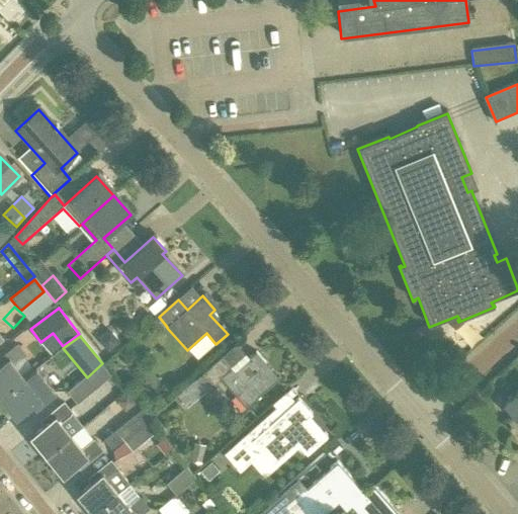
[(0,398),(1,400),(24,380),(13,367),(26,356),(16,344),(0,357),(0,398)]
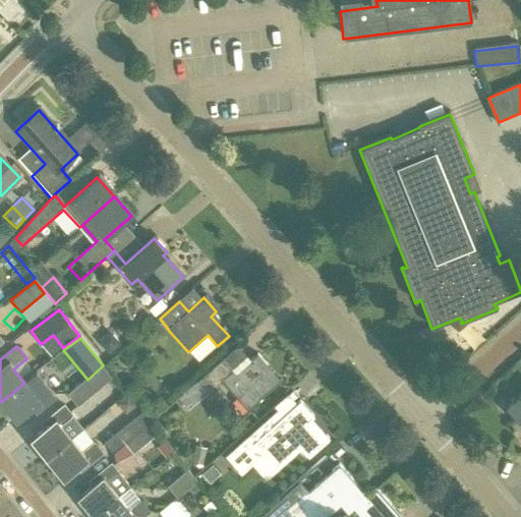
[(280,383),(256,357),(234,377),(231,371),(232,370),(223,360),(177,400),(188,412),(221,383),(247,412),(280,383)]
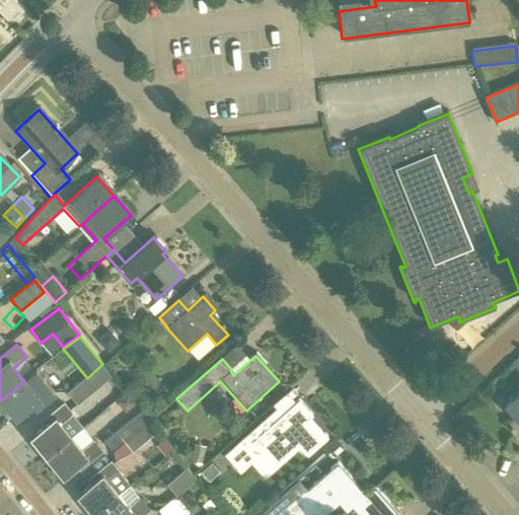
[(92,394),(108,380),(99,370),(83,383),(92,394)]
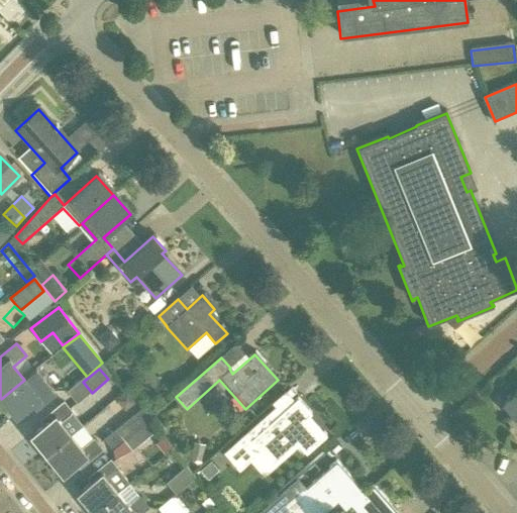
[(24,380),(1,399),(16,418),(30,408),(33,412),(57,394),(47,381),(33,392),(24,380)]
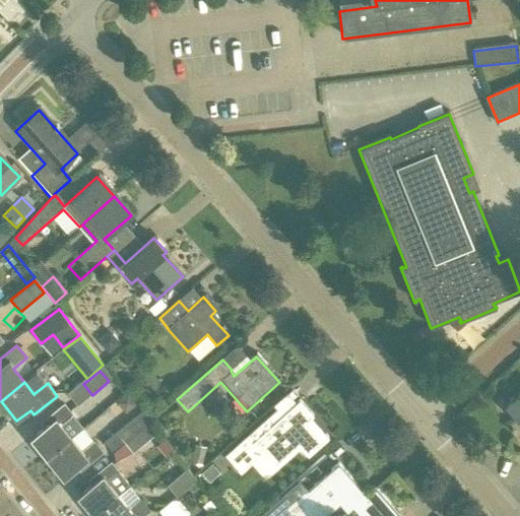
[(519,395),(506,407),(519,423),(519,395)]
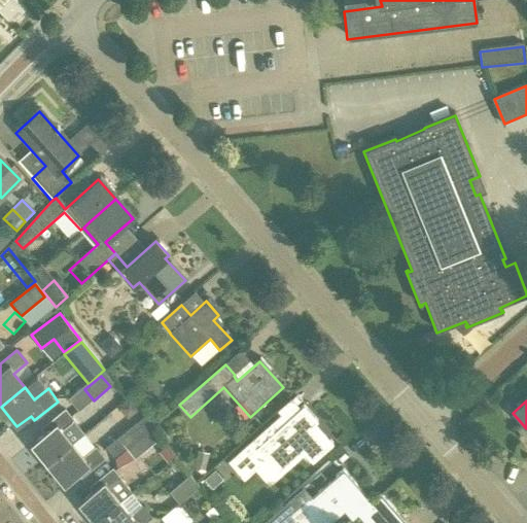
[(318,423),(304,407),(286,423),(280,417),(227,463),(241,479),(252,468),(255,472),(268,460),(278,472),(303,451),(313,462),(332,445),(316,425),(318,423)]
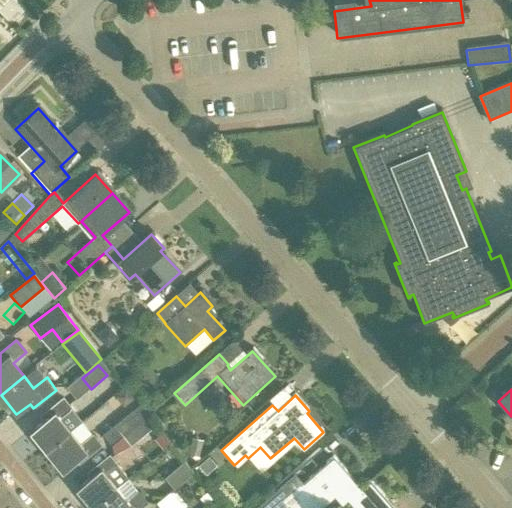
[(31,432),(47,452),(70,433),(59,420),(72,409),(63,398),(39,417),(44,422),(31,432)]
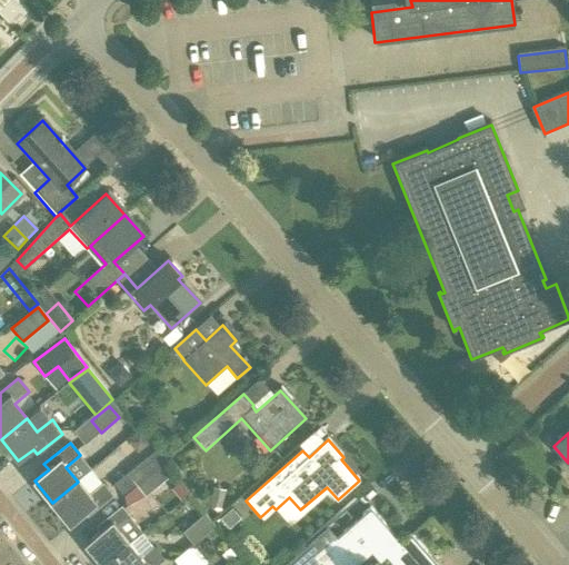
[(165,465),(166,464),(156,452),(115,485),(123,497),(137,486),(138,487),(166,466),(165,465)]
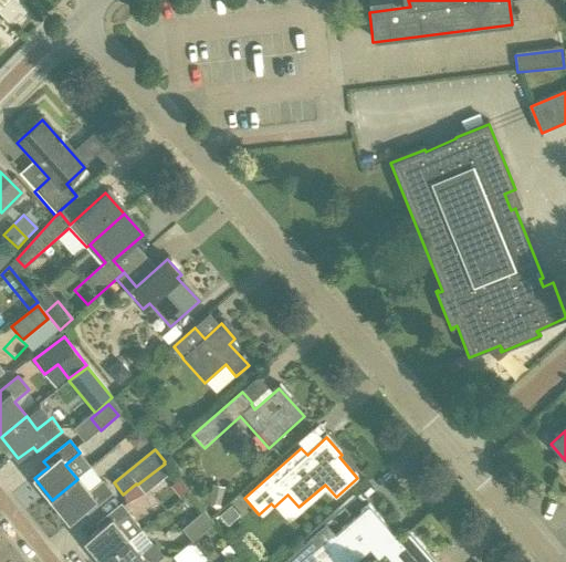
[(165,464),(137,485),(145,495),(173,471),(165,461),(164,462),(165,464)]
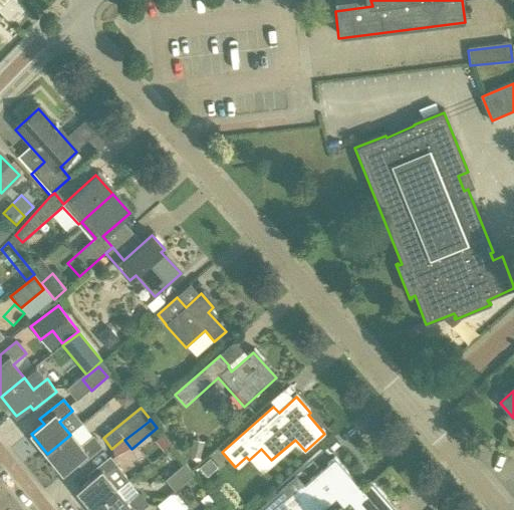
[(92,437),(80,448),(70,435),(47,454),(62,473),(75,463),(79,468),(102,448),(92,437)]
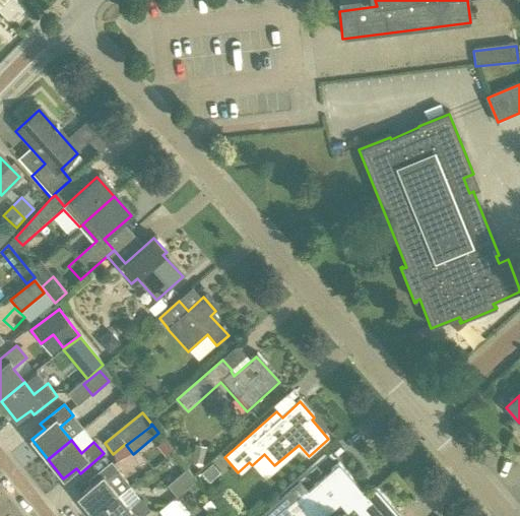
[(201,467),(206,449),(195,446),(190,464),(201,467)]
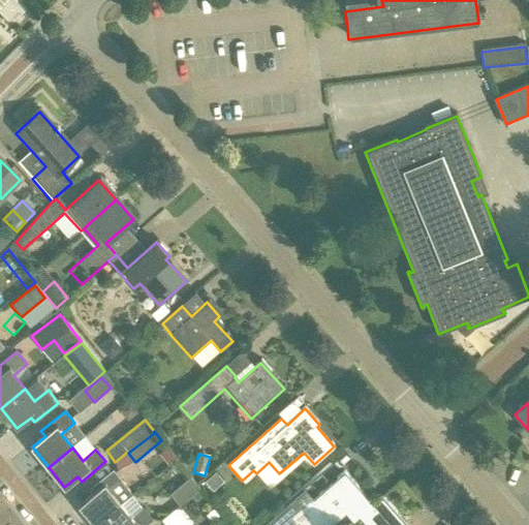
[(82,508),(94,524),(98,524),(120,506),(109,493),(122,483),(114,471),(88,490),(93,496),(80,506),(82,508)]
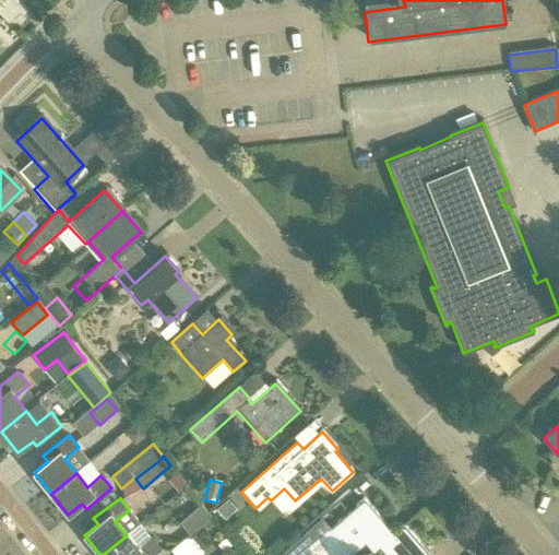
[(227,500),(216,511),(225,520),(236,510),(235,508),(227,500)]
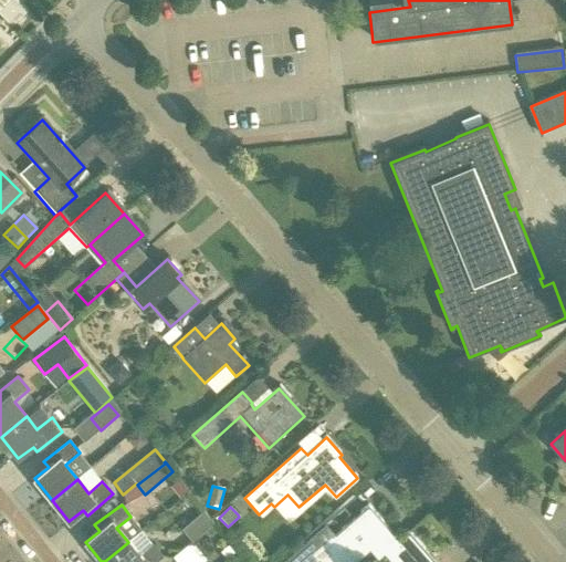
[(399,542),(368,508),(318,552),(307,541),(284,561),(357,561),(370,551),(379,561),(385,555),(399,542)]
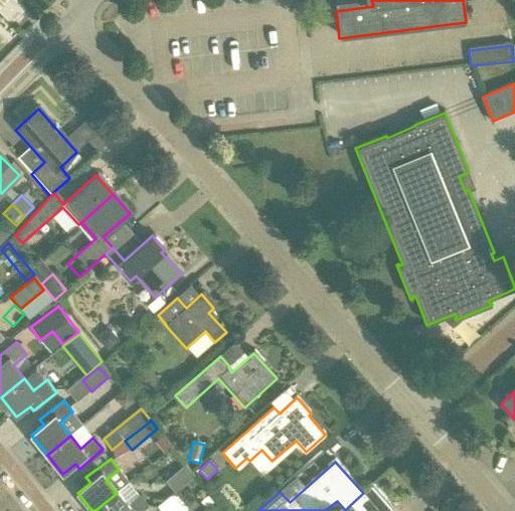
[(175,494),(195,477),(186,466),(165,483),(175,494)]
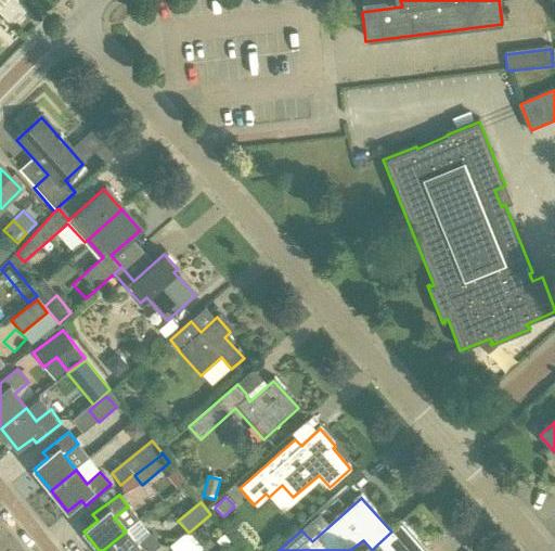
[(424,550),(400,523),(391,532),(377,545),(382,550),(424,550)]
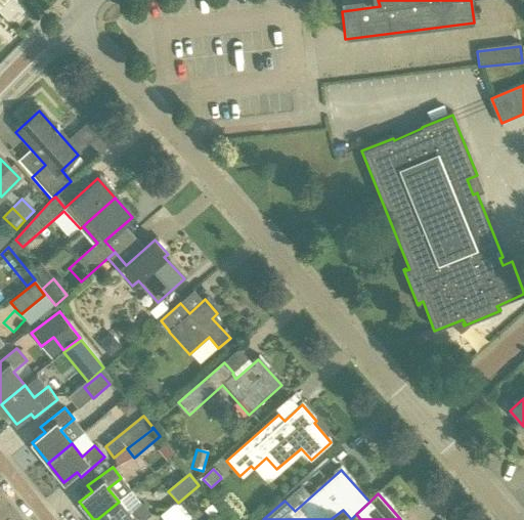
[(166,517),(168,519),(197,519),(199,517),(184,501),(166,517)]
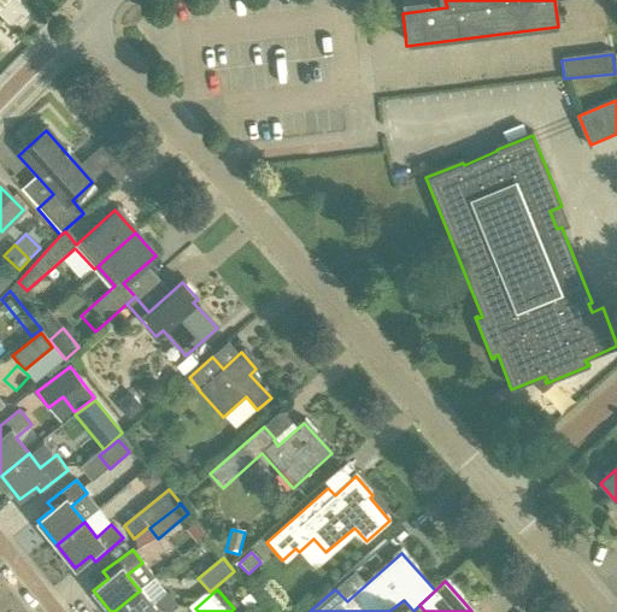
[(140,590),(115,611),(174,611),(178,607),(168,593),(152,606),(140,590)]
